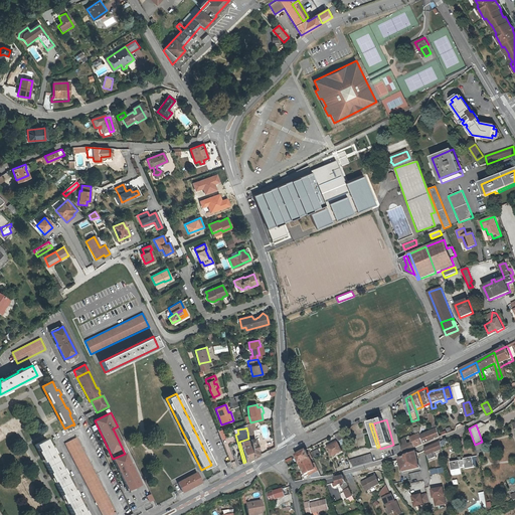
[(440,437),(438,428),(436,430),(426,434),(430,441),(440,437)]
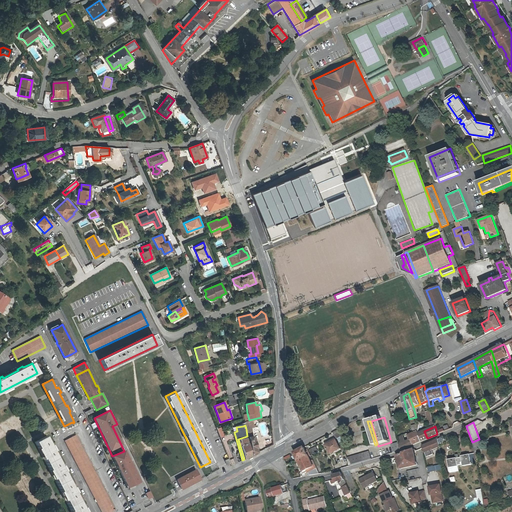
[(333,432),(337,440),(342,437),(339,429),(333,432)]
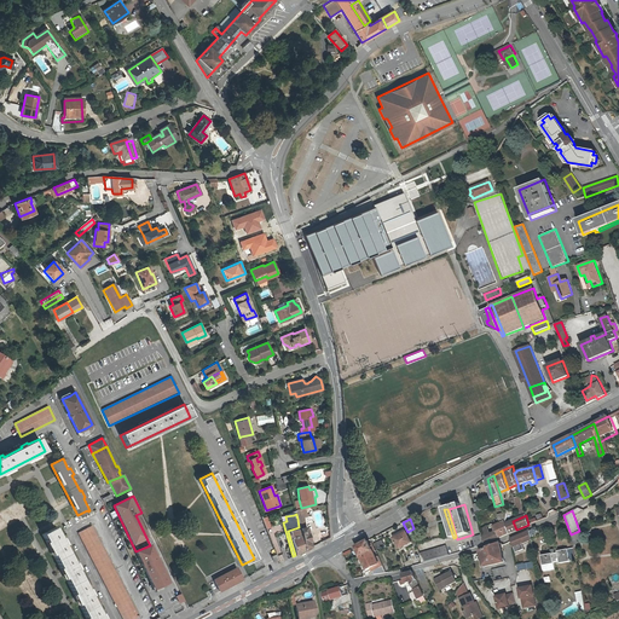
[(480,528),(482,536),(485,544),(509,533),(507,524),(507,521),(495,525),(496,531),(491,533),(489,526),(480,528)]
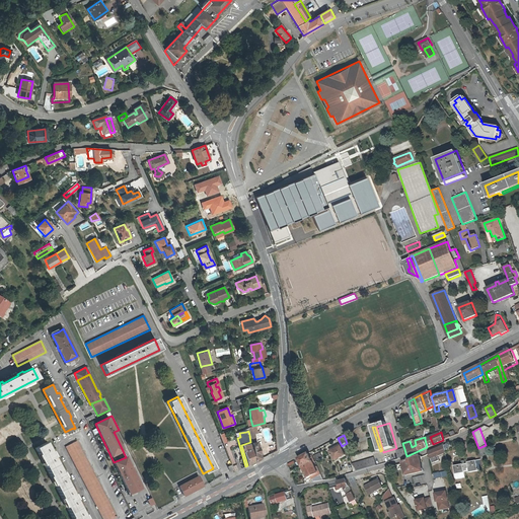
[(433,444),(430,437),(425,439),(427,447),(433,444)]
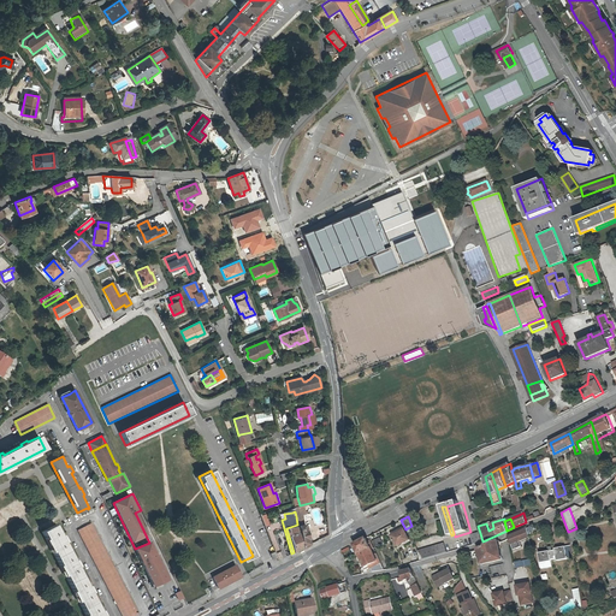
[(90,523),(77,531),(122,615),(129,615),(137,612),(90,523)]
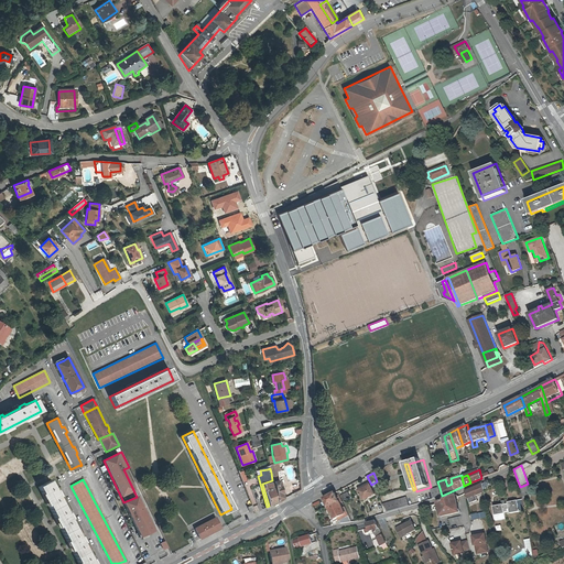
[(262,484),(269,506),(277,501),(273,481),(272,480),(262,484)]
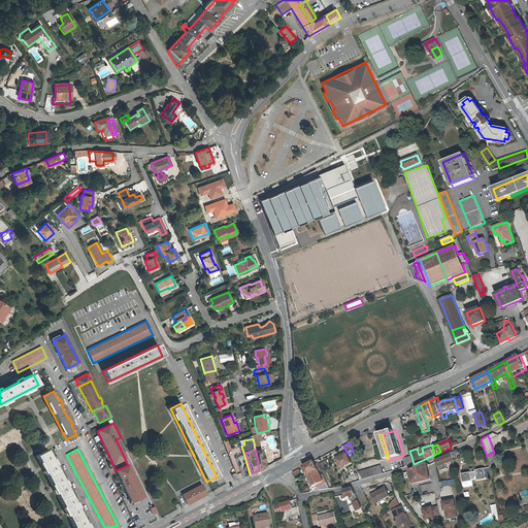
[(261,450),(256,451),(259,469),(265,466),(261,450)]
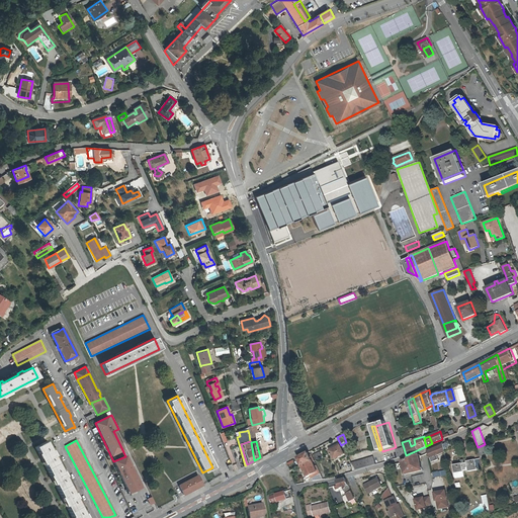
[(47,444),(36,449),(72,517),(86,517),(85,515),(84,516),(76,501),(78,500),(75,494),(73,495),(65,479),(66,479),(64,472),(62,473),(54,458),(56,457),(53,451),(51,452),(47,444)]
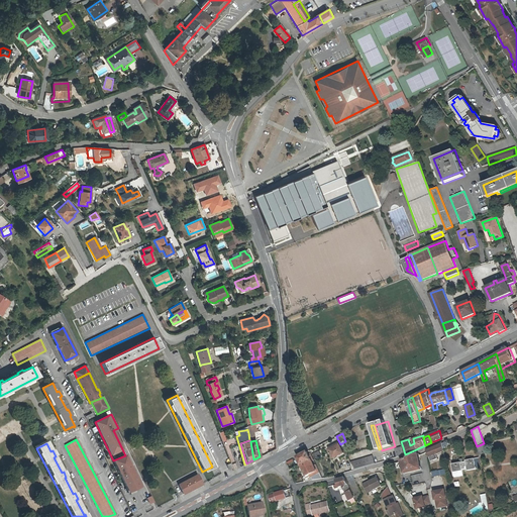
[(442,447),(441,443),(426,450),(430,461),(437,458),(436,453),(443,450),(442,447)]
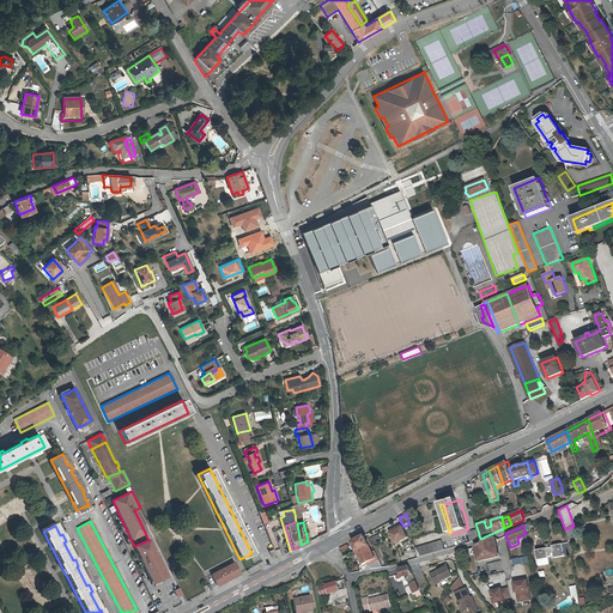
[(407,536),(404,527),(390,533),(395,542),(407,536)]
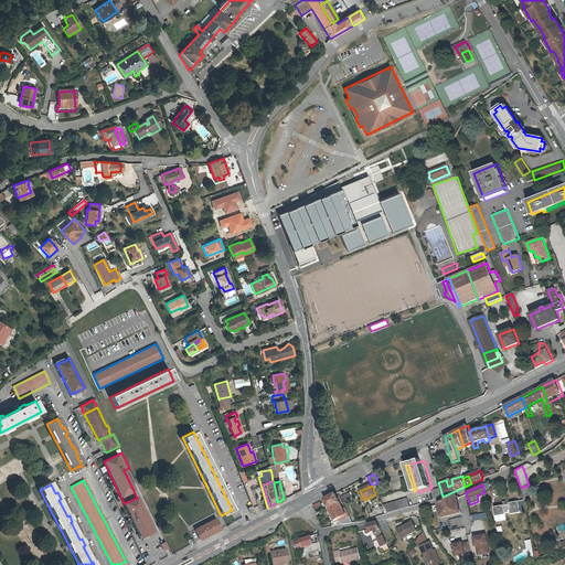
[(434,499),(443,497),(440,489),(432,491),(434,499)]
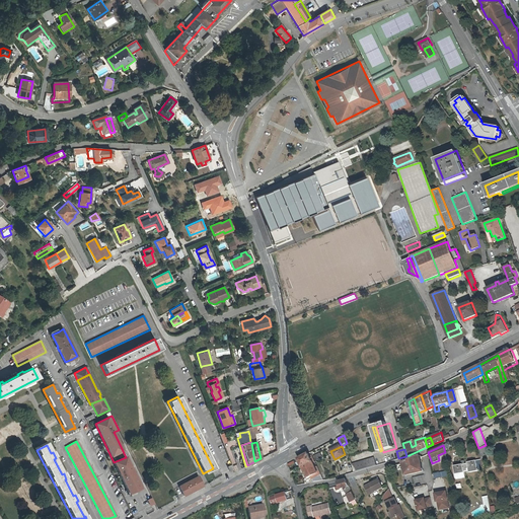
[(298,458),(307,477),(317,472),(308,453),(298,458)]
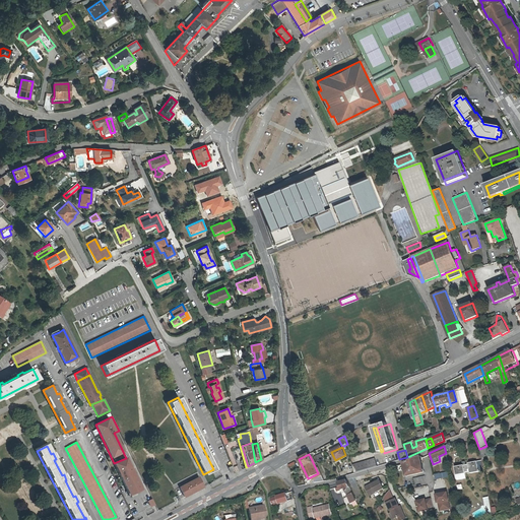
[(405,462),(408,474),(421,471),(419,457),(405,462)]
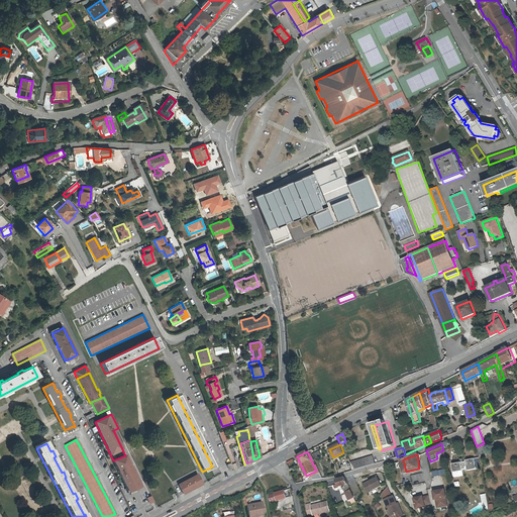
[(376,463),(374,456),(351,462),(353,470),(376,463)]
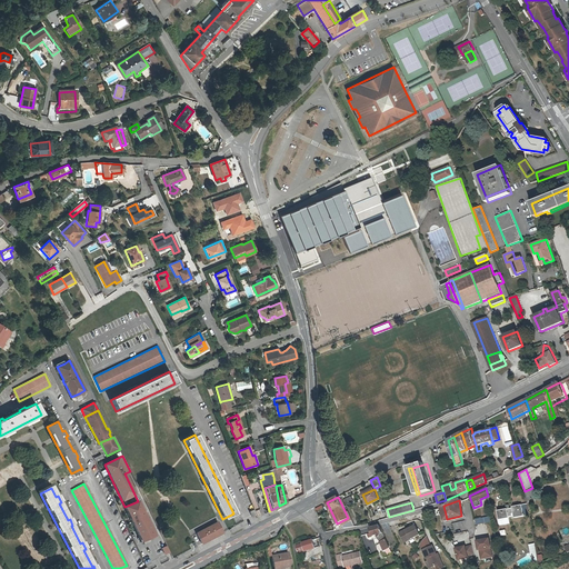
[(512,508),(498,510),(499,519),(508,518),(508,517),(513,516),(513,518),(523,516),(521,505),(511,507),(512,508)]
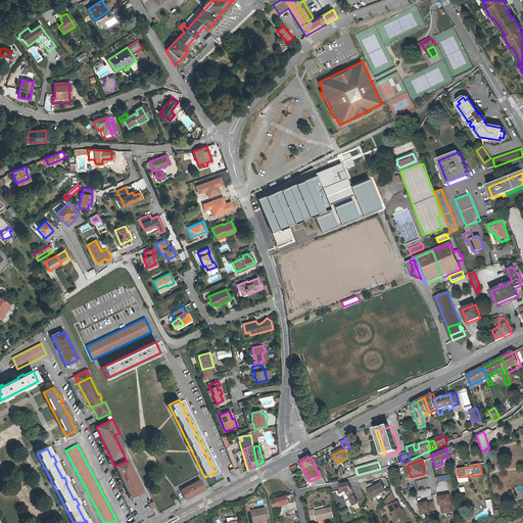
[(131,469),(119,475),(130,497),(142,492),(131,469)]
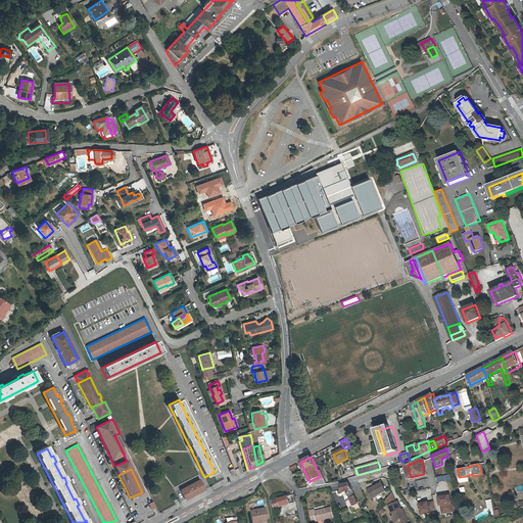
[(452,474),(437,477),(438,483),(453,480),(452,474)]
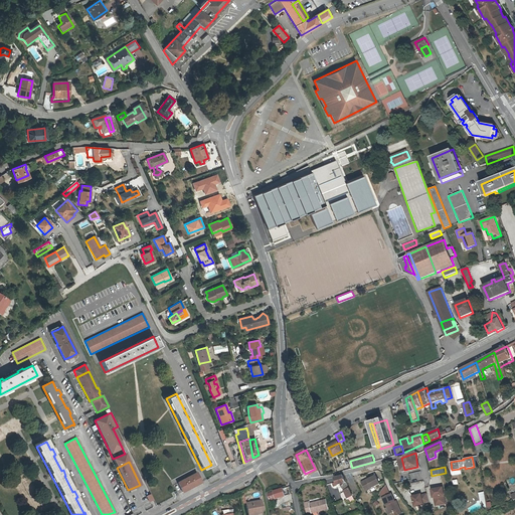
[(197,472),(178,483),(183,494),(202,483),(197,472)]
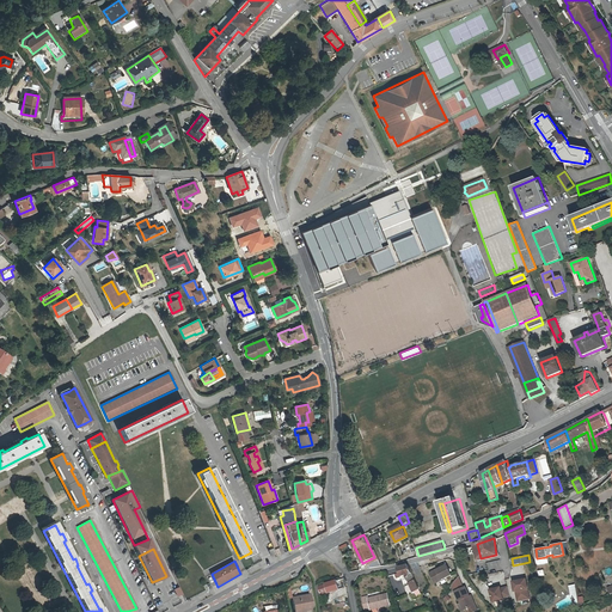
[(401,576),(412,573),(409,564),(398,568),(401,576)]
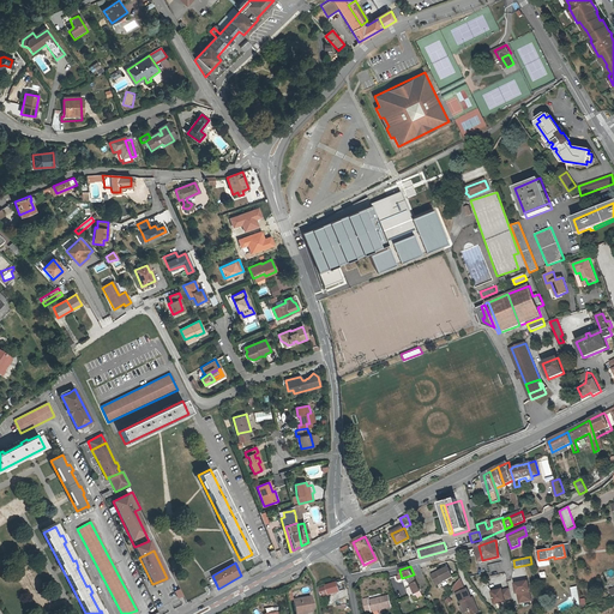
[(431,575),(437,585),(452,577),(447,567),(438,572),(438,571),(431,575)]
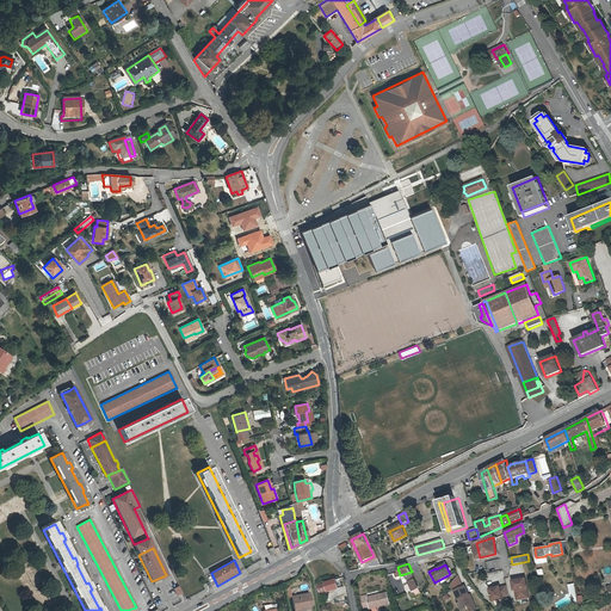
[(501,571),(488,573),(489,580),(495,579),(497,584),(504,581),(501,571)]
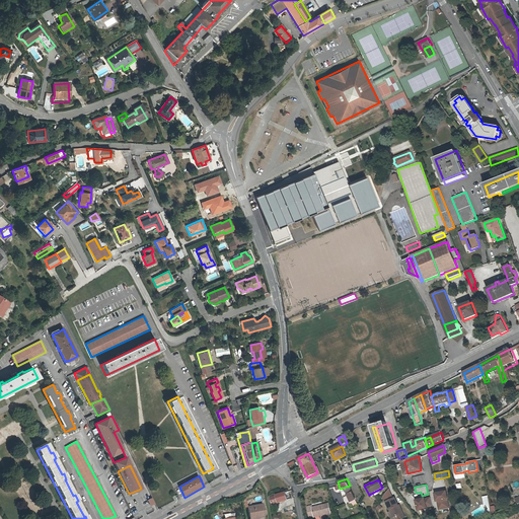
[(271,497),(273,503),(279,501),(280,504),(290,501),(287,492),(271,497)]
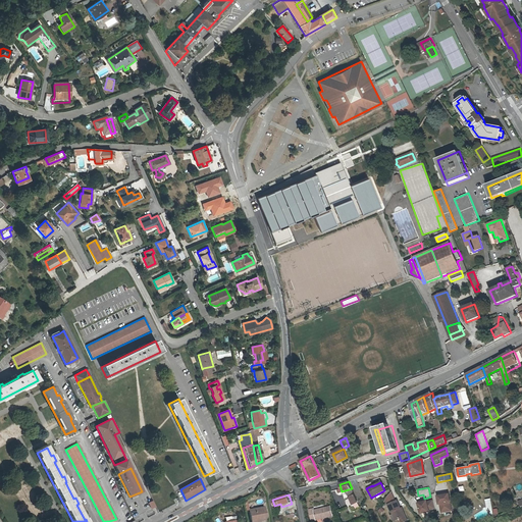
[(355,494),(349,497),(352,504),(358,502),(355,494)]
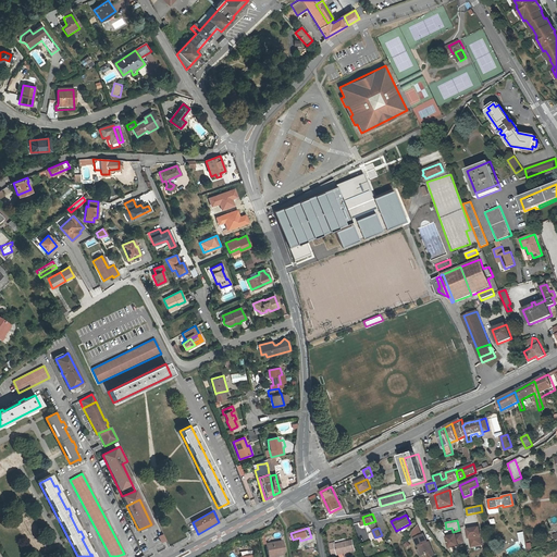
[(481,528),(469,530),(471,547),(484,546),(481,528)]
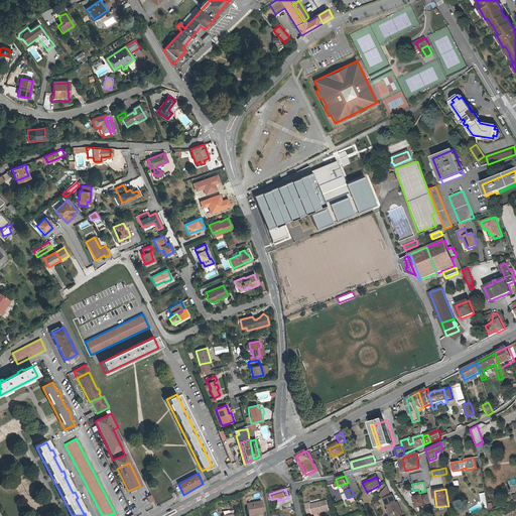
[(427,494),(414,497),(416,509),(430,506),(427,494)]
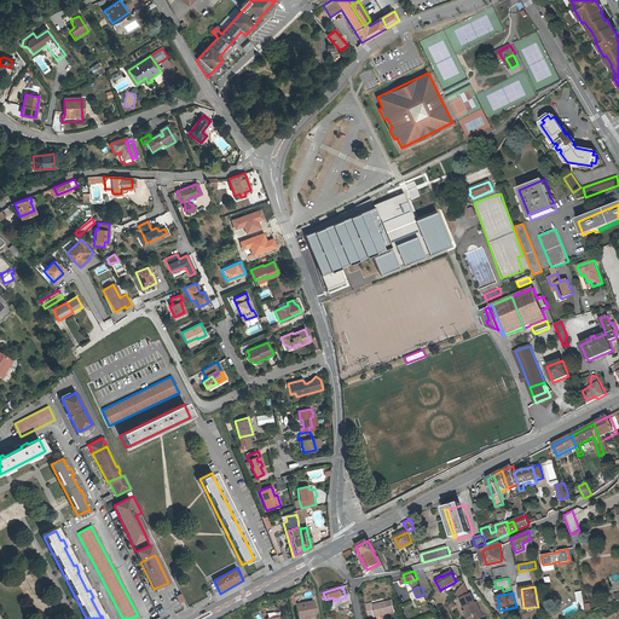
[(475,606),(474,603),(470,594),(460,599),(463,608),(468,618),(473,615),(479,613),(476,606),(475,606)]
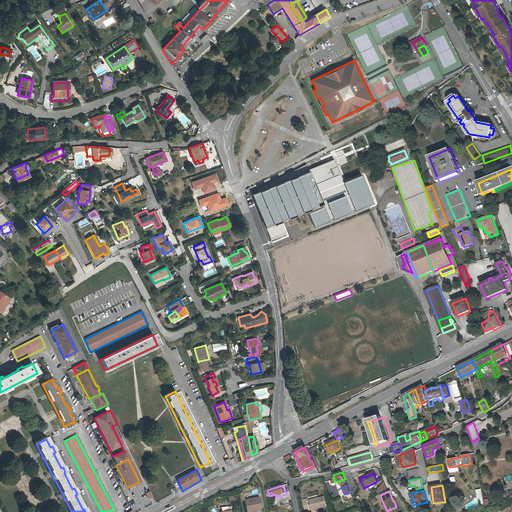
[(244,499),(246,509),(251,508),(251,510),(261,508),(259,496),(244,499)]
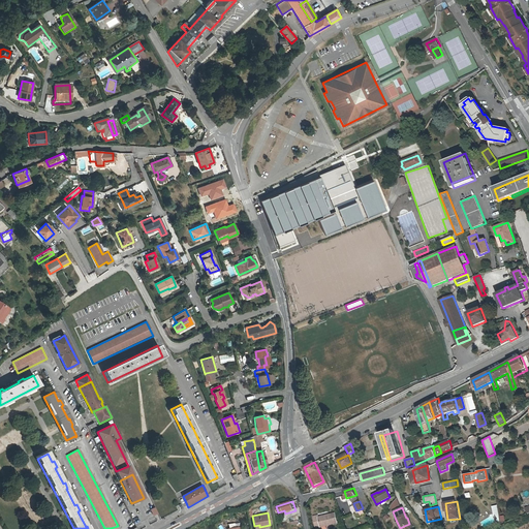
[(318,515),(313,516),(315,527),(337,523),(335,514),(318,517),(318,515)]
